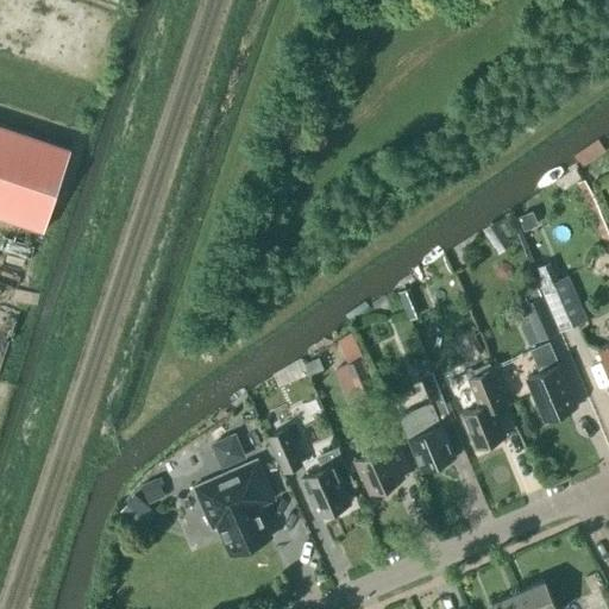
[(0,218),(44,233),(71,150),(0,126),(0,218)]
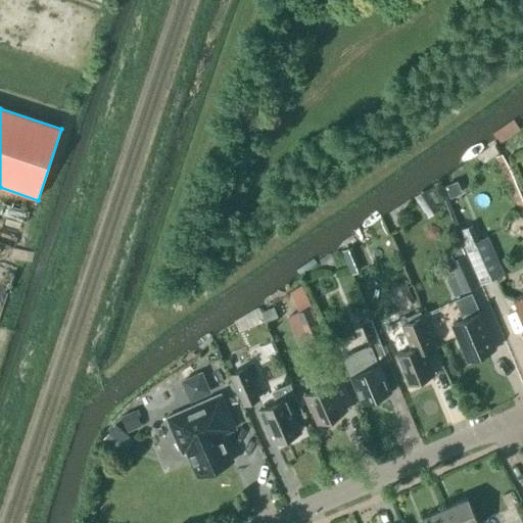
[(505,127),(492,134),(498,144),(520,131),(513,121),(511,123),(505,127)]
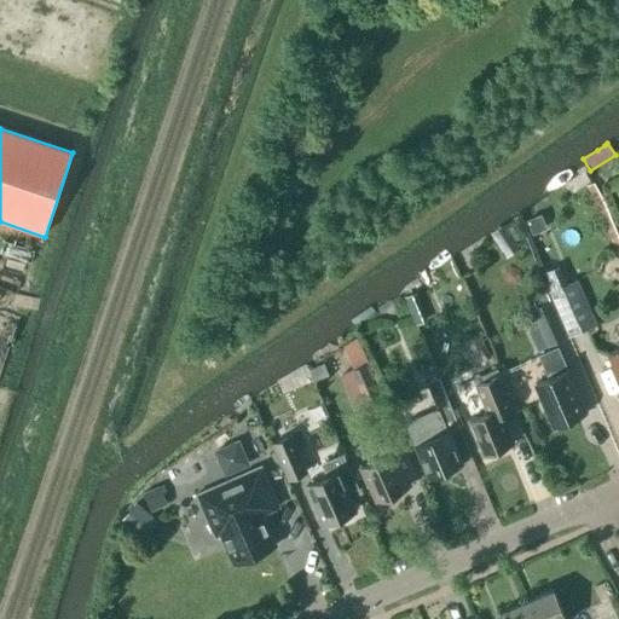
[(594,183),(586,186),(614,248),(618,246),(618,237),(603,203),(594,183)]
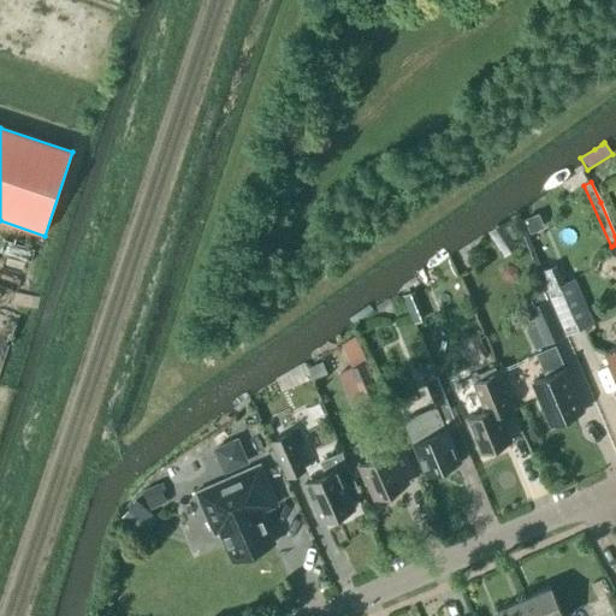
[(531,215),(523,219),(529,234),(544,227),(538,213),(534,214),(531,215)]
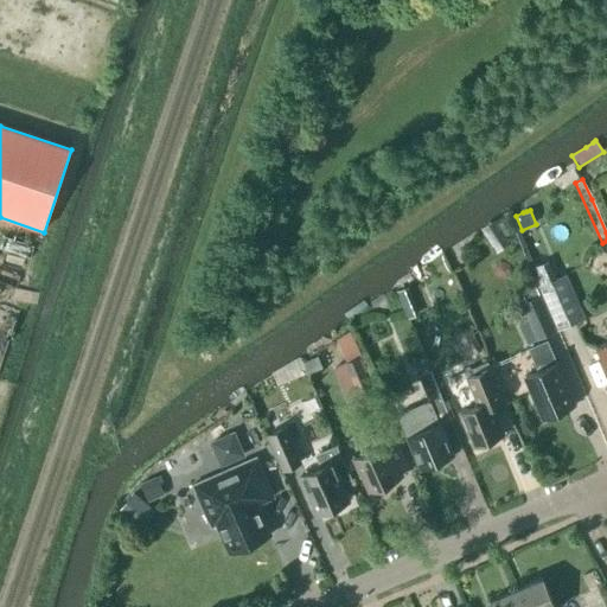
[(496,221),(480,229),(496,253),(510,244),(496,221)]
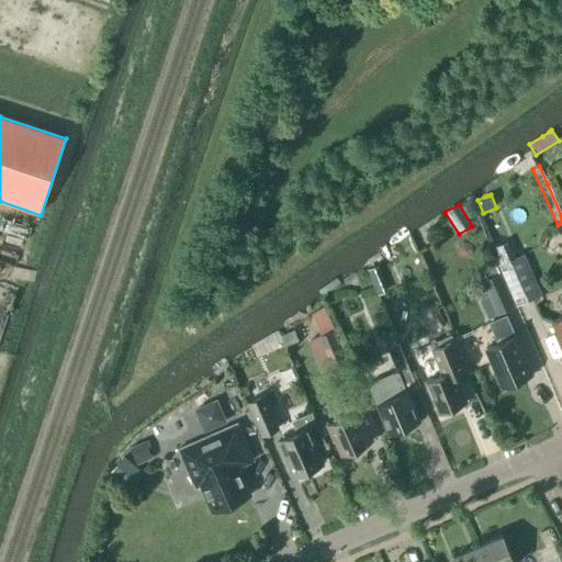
[(458,247),(458,251),(462,256),(468,256),(472,253),(471,246),(468,242),(467,242),(465,242),(462,242),(458,247)]
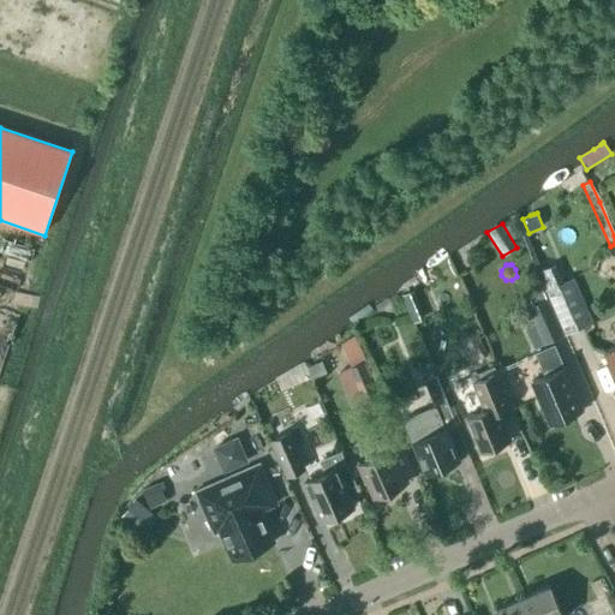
[(591,322),(572,279),(562,284),(554,264),(537,272),(565,334),(591,322)]
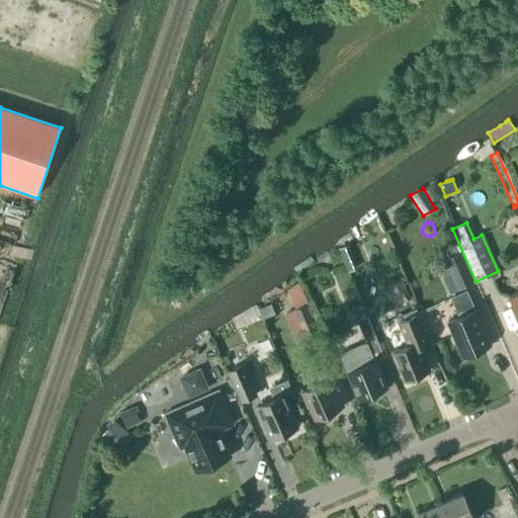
[(473,282),(460,252),(443,259),(449,273),(441,276),(449,293),(473,282)]
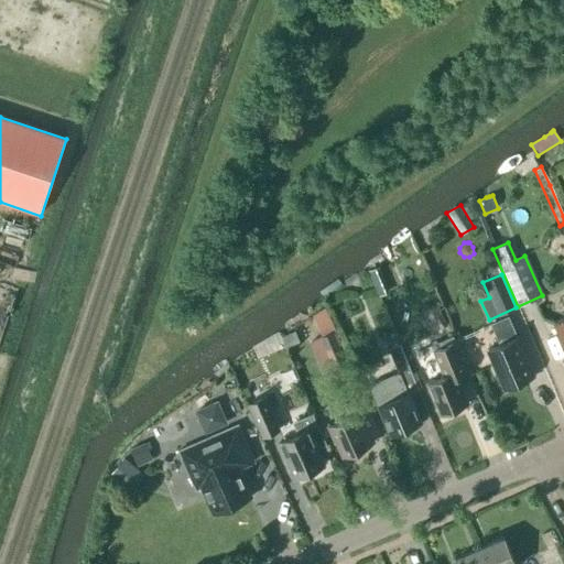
[(380,281),(373,284),(379,296),(390,292),(384,280),(383,280),(380,281)]
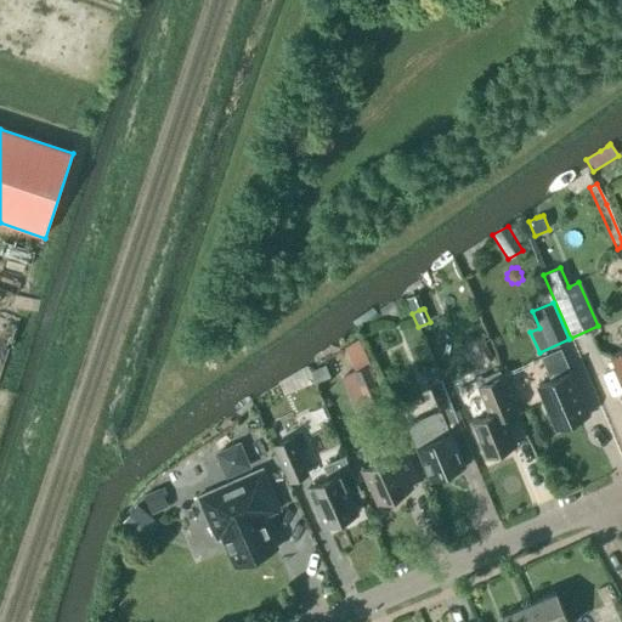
[(621,326),(620,327),(621,331),(621,350),(610,356),(621,383),(621,326)]
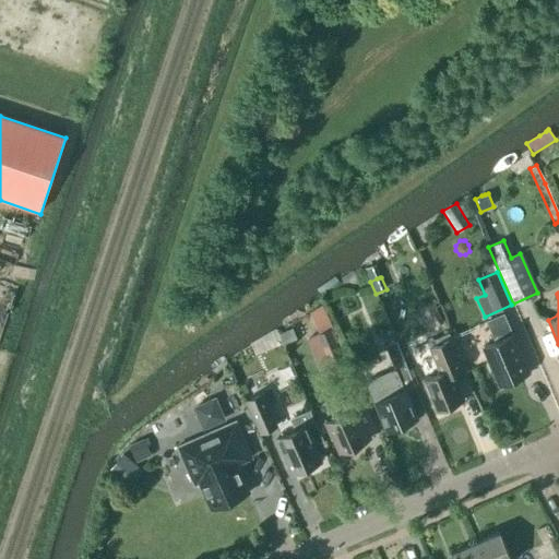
[(427,330),(442,324),(433,302),(418,309),(427,330)]
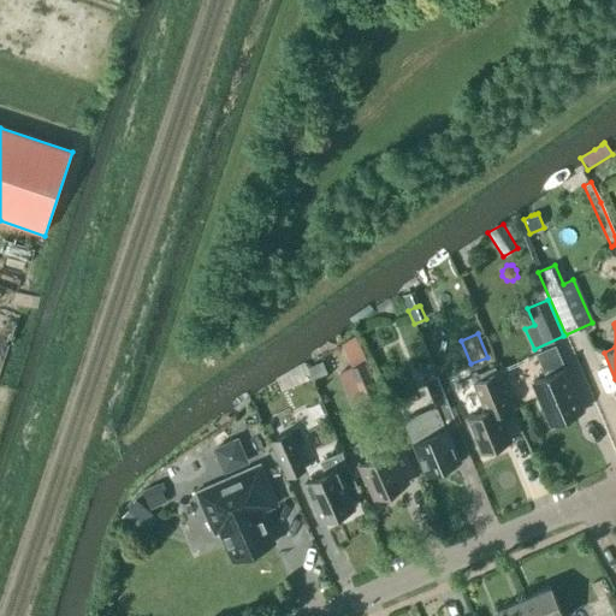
[(566,421),(569,418),(581,413),(570,386),(572,386),(564,369),(566,369),(555,345),(538,353),(548,375),(532,381),(542,404),(543,404),(551,425),(555,424),(560,424),(566,421)]
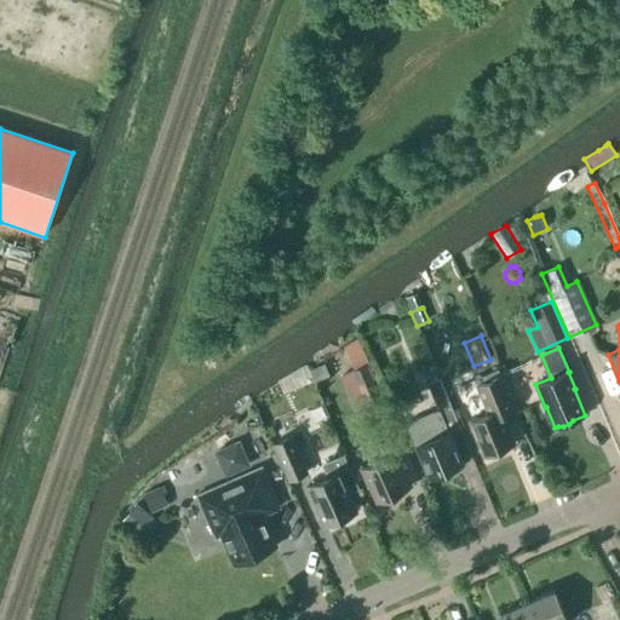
[(367,365),(351,371),(351,372),(357,384),(367,409),(383,403),(383,402),(372,378),(367,365)]
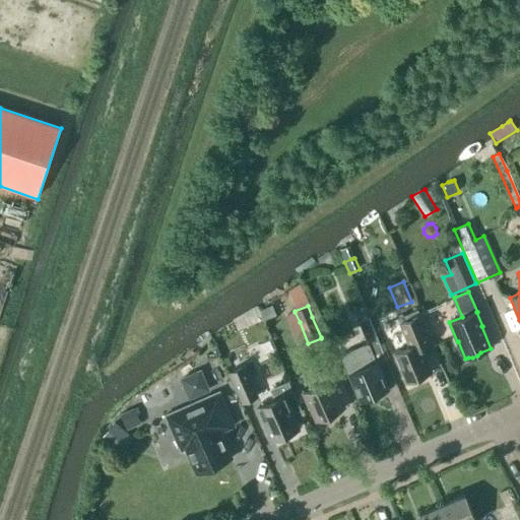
[(418,380),(420,377),(431,373),(419,343),(430,339),(418,312),(398,320),(409,346),(394,352),(406,383),(410,382),(413,382),(418,380)]
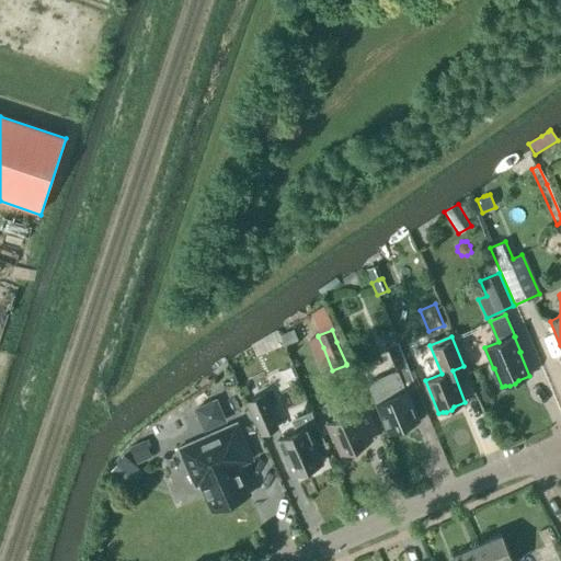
[(377,404),(390,434),(418,422),(405,391),(415,387),(397,343),(387,347),(397,374),(384,379),(382,377),(367,384),(376,404),(377,404)]
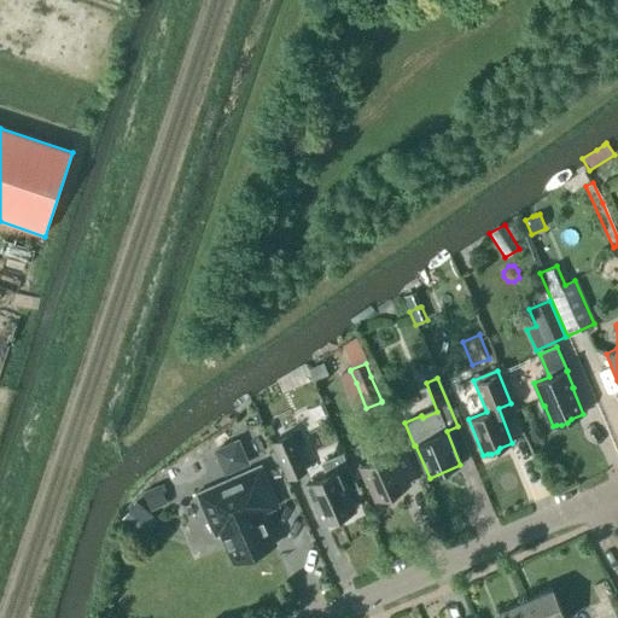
[(226,466),(251,454),(239,430),(215,441),(226,466)]
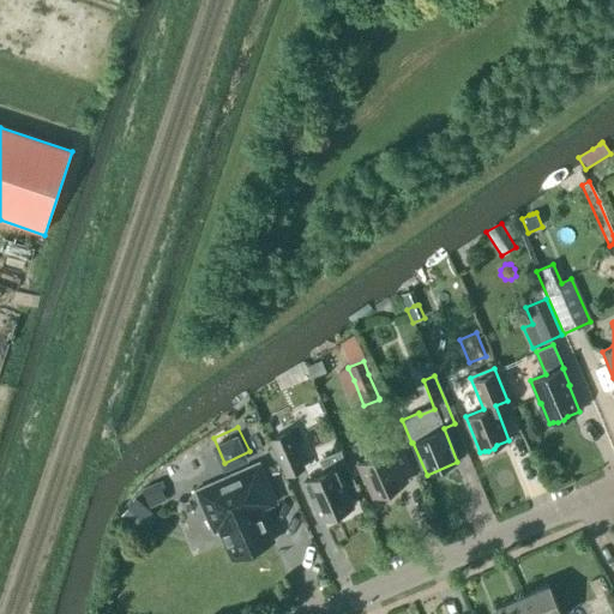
[(289,432),(269,440),(284,477),(305,469),(289,432)]
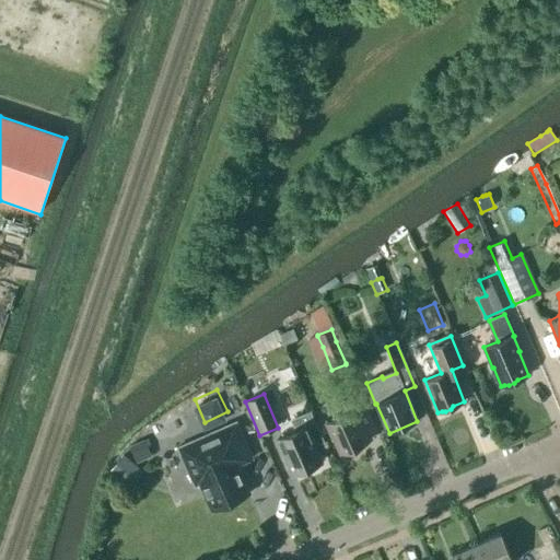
[(335,439),(342,456),(369,445),(361,428),(364,427),(357,409),(356,410),(351,398),(339,404),(343,416),(325,423),(333,440),(335,439)]
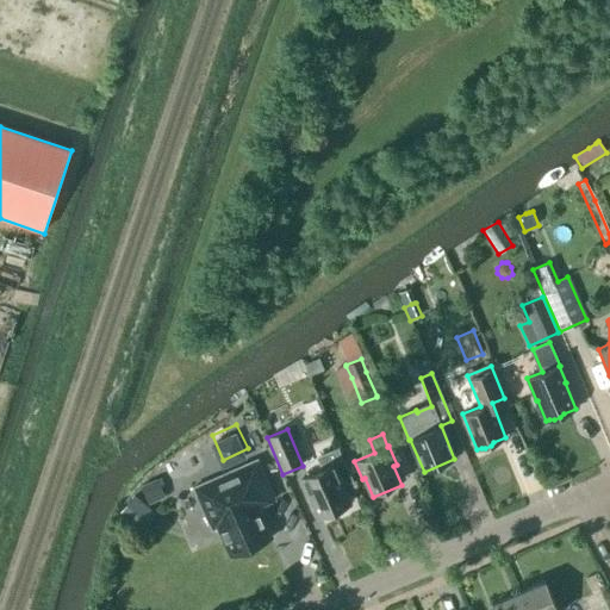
[(323,470),(304,478),(306,486),(321,517),(325,515),(328,517),(336,514),(336,510),(349,504),(341,485),(350,480),(337,449),(318,458),(323,470)]
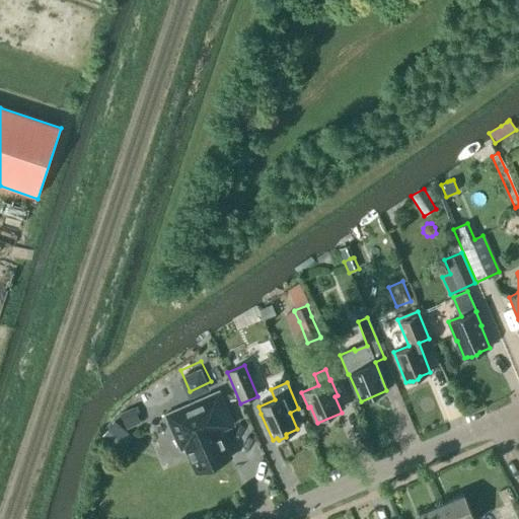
[(234,425),(219,391),(164,415),(180,451),(187,448),(198,472),(230,458),(218,432),(234,425)]
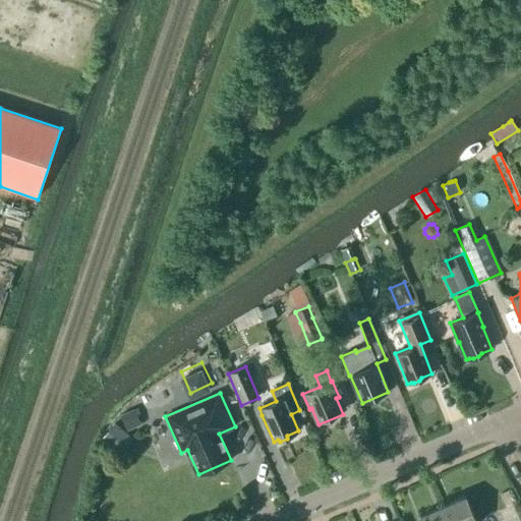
[(126,412),(120,415),(127,430),(141,424),(134,409),(131,410),(126,412)]
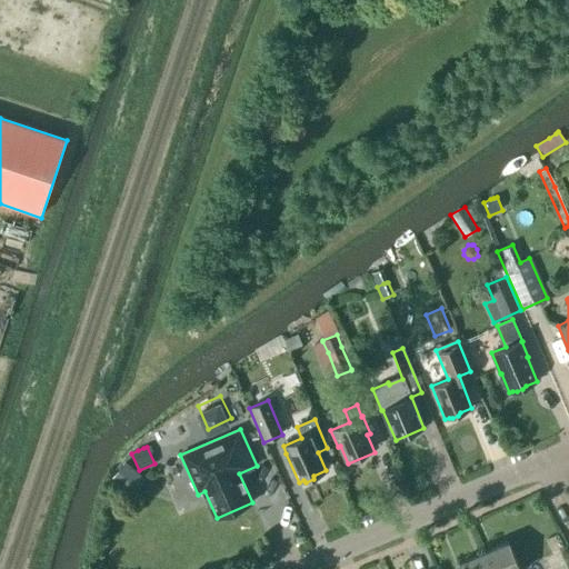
[(118,470),(110,479),(113,482),(131,497),(146,479),(132,468),(125,461),(118,470)]
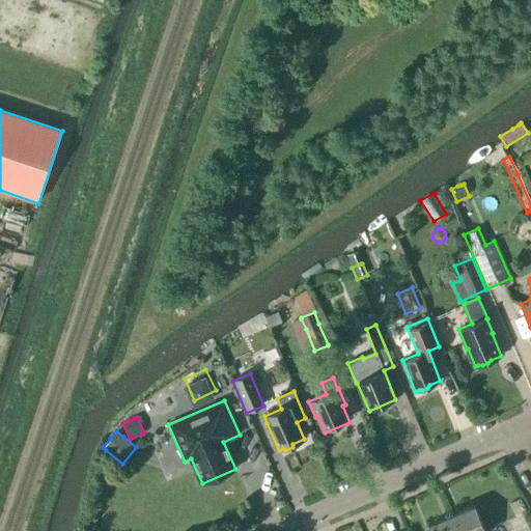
[(484,530),(474,506),(451,515),(457,530),(484,530)]
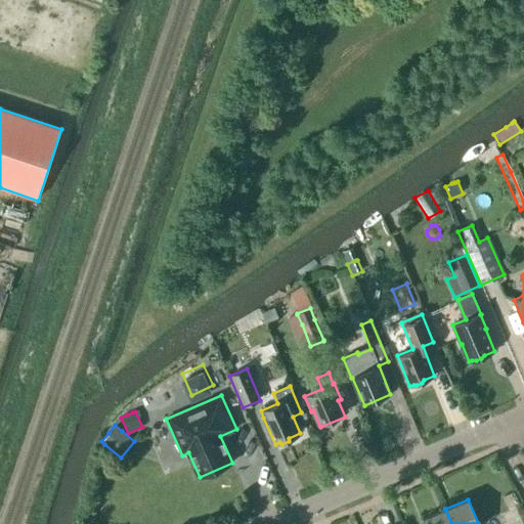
[(424,523),(451,523),(445,509),(423,519),(424,523)]
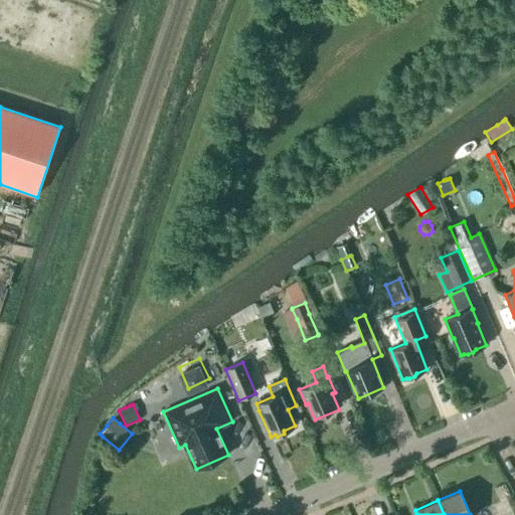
All buildings are outlined.
